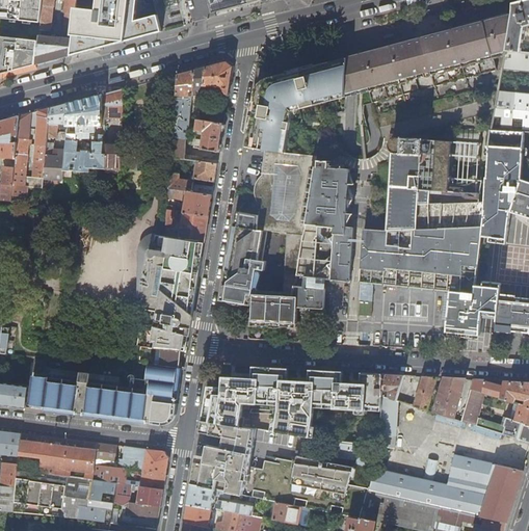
[(0,0),(0,18),(38,22),(41,0),(0,0)]
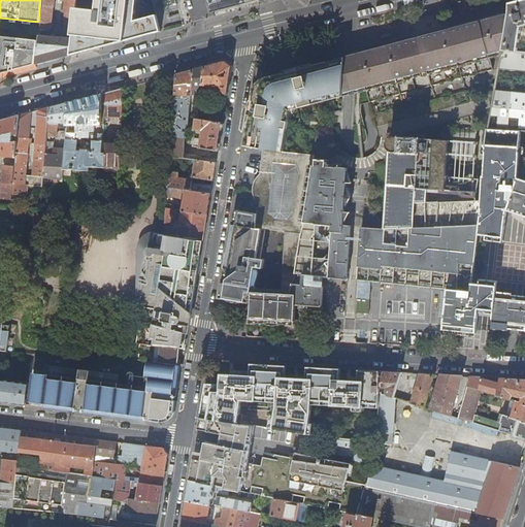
[(41,0),(39,21),(36,45),(34,63),(53,58),(67,54),(72,6),(72,0),(61,0),(61,11),(64,11),(61,37),(42,34),(43,26),(48,27),(52,6),(53,0),(41,0)]
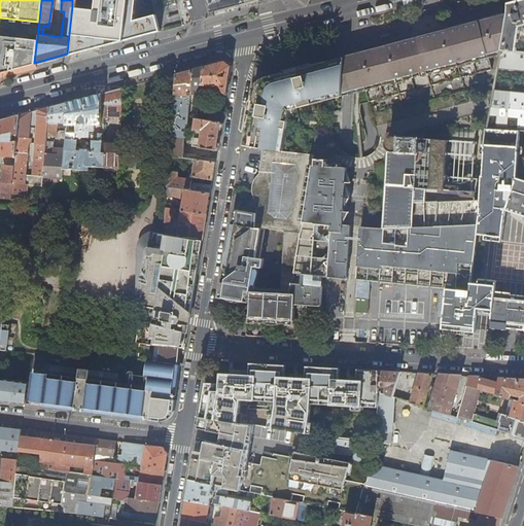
[(94,0),(94,9),(72,6),(67,54),(76,51),(86,48),(125,39),(151,32),(158,30),(153,13),(131,19),(132,0),(94,0)]
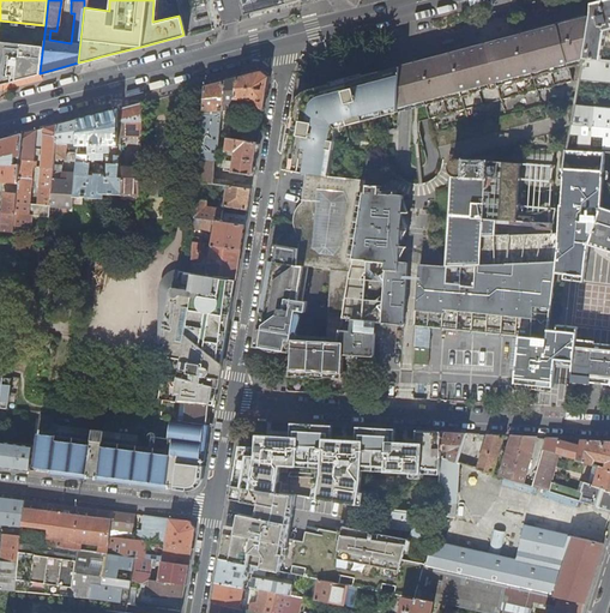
[(237,0),(242,14),(282,5),(279,0),(237,0)]
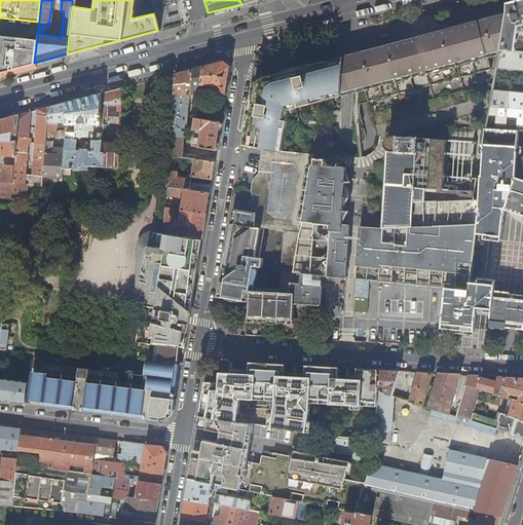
[(512,0),(505,2),(505,14),(503,15),(497,49),(497,50),(513,51),(517,25),(522,23),(522,0),(512,0)]
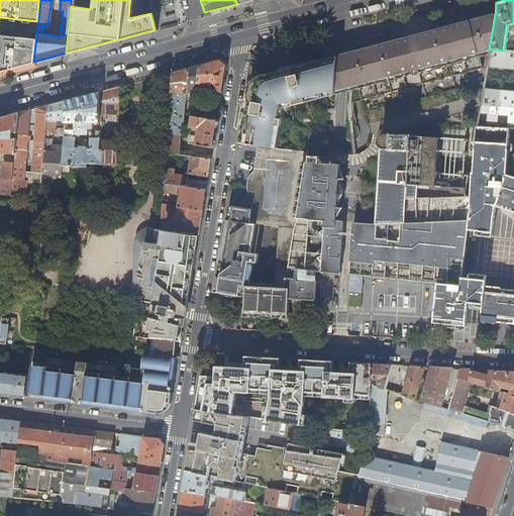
[(333,90),(346,86),(345,81),(347,80),(345,73),(347,72),(346,68),(347,68),(346,65),(349,64),(348,60),(356,57),(355,56),(378,49),(379,50),(386,49),(388,54),(391,53),(389,48),(439,35),(440,37),(445,35),(446,38),(449,37),(448,33),(460,29),(463,34),(466,33),(465,31),(470,29),(469,27),(481,24),(481,23),(485,22),(484,21),(488,20),(487,19),(491,18),(491,16),(495,15),(496,14),(468,21),(334,56),(333,90)]
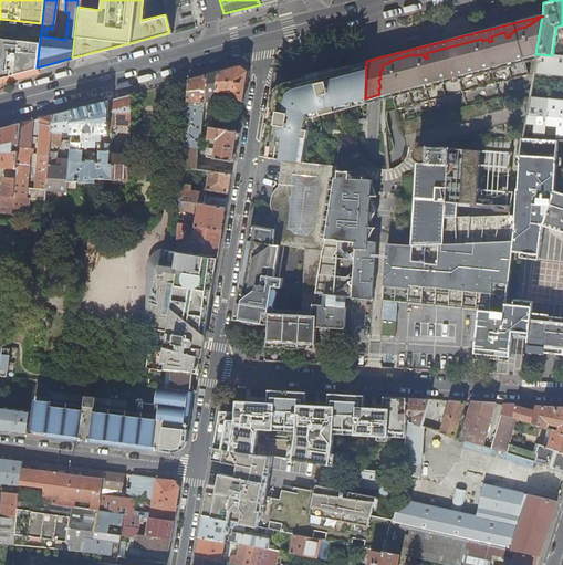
[(522,56),(535,53),(542,17),(538,18),(538,20),(533,21),(534,22),(530,23),(531,24),(527,25),(527,27),(513,30),(514,32),(509,34),(510,37),(507,38),(504,32),(491,37),(492,41),(489,42),(488,39),(482,41),(481,39),(426,53),(428,58),(425,59),(423,54),(415,55),(414,54),(389,61),(391,62),(382,65),(383,70),(379,71),(381,74),(379,74),(381,79),(378,80),(381,87),(378,89),(379,94),(388,92),(393,110),(527,74),(522,56)]
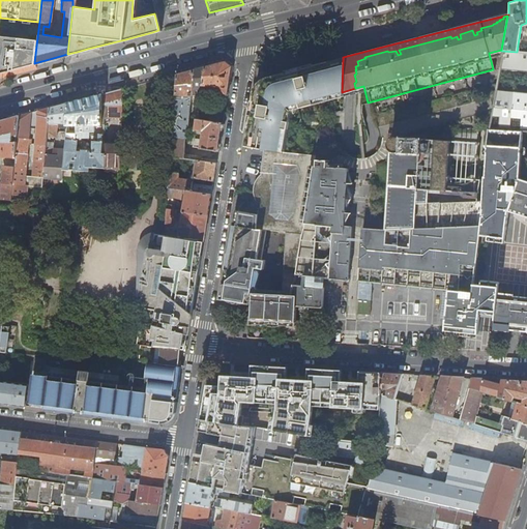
[(34,63),(36,40),(0,35),(0,72),(3,71),(24,65),(34,63)]
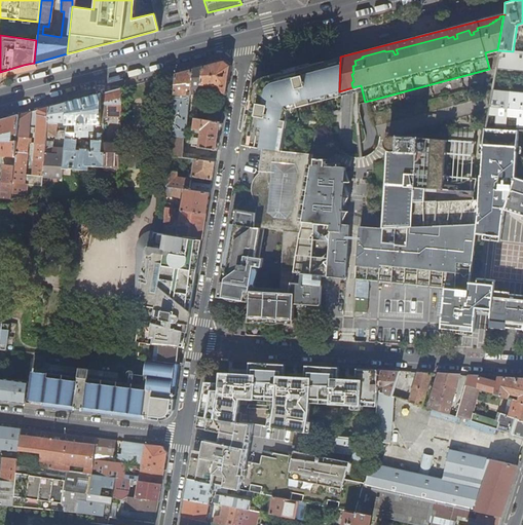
[(522,90),(522,51),(513,51),(497,50),(491,87),(522,90)]
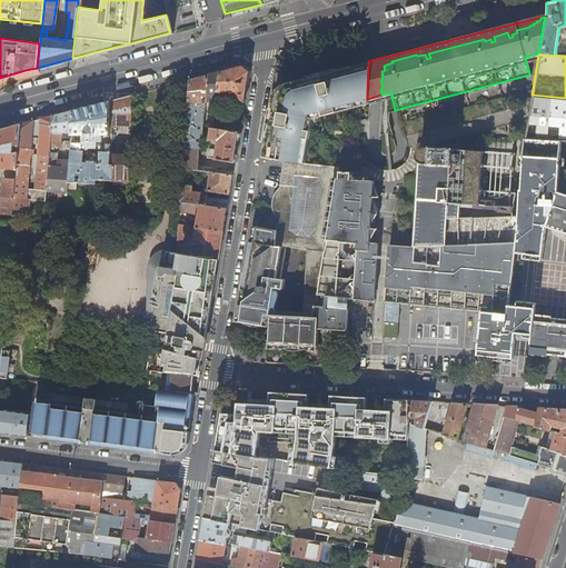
[(346,105),(367,99),(368,61),(356,65),(339,69),(336,118),(344,118),(346,105)]
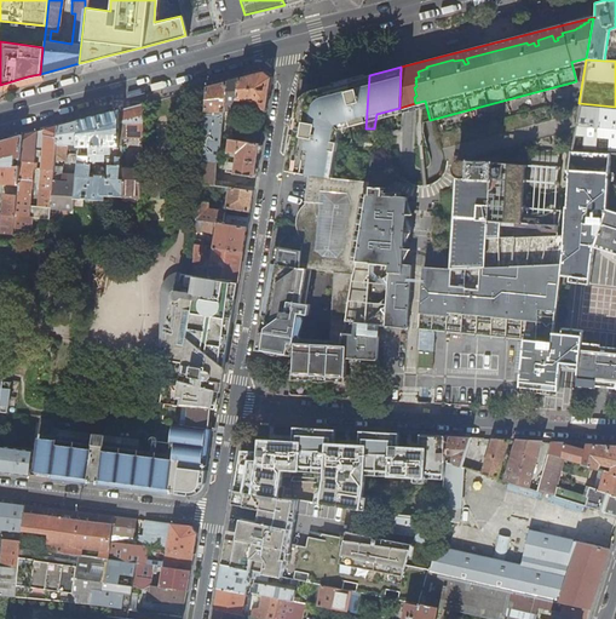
[(258,109),(263,110),(269,76),(263,70),(237,76),(235,99),(234,112),(239,113),(240,99),(247,101),(247,108),(254,109),(253,113),(257,113),(258,109)]
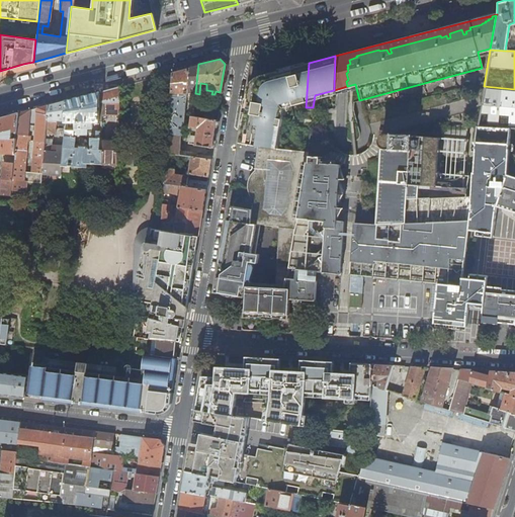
[(313,107),(306,107),(309,63),(304,64),(295,66),(290,136),(274,135),(272,147),(281,148),(281,149),(306,151),(313,107)]
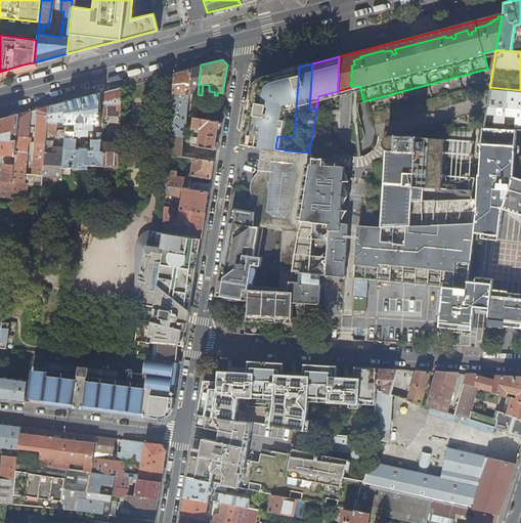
[(192,97),(197,98),(198,94),(199,84),(201,64),(190,68),(187,92),(192,92),(192,97)]
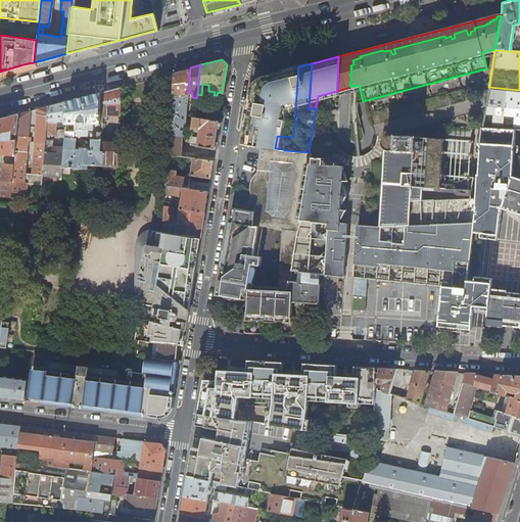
[(293,137),(298,66),(292,68),(284,70),(279,123),(277,136),(293,137)]
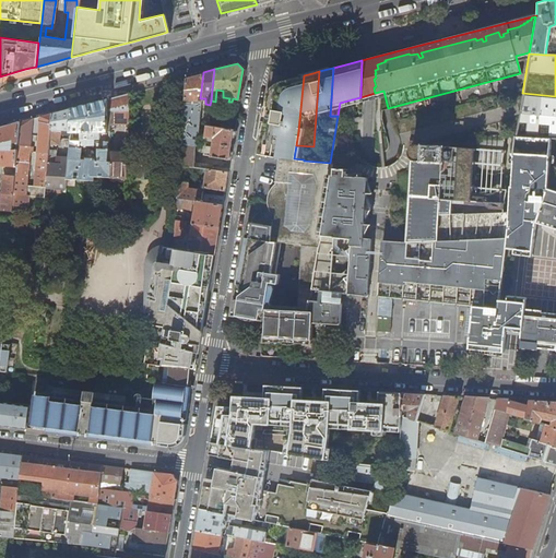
[(182,99),(200,101),(200,98),(203,72),(192,75),(184,78),(182,99)]
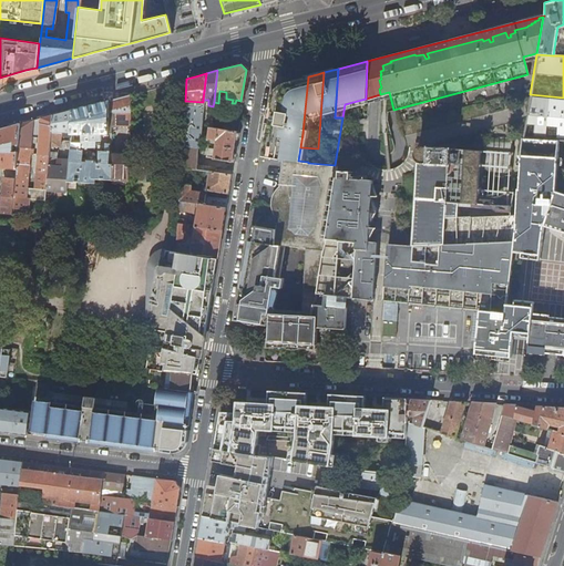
[(294,90),(287,131),(303,133),(308,76),(303,78),(295,80),(294,90)]
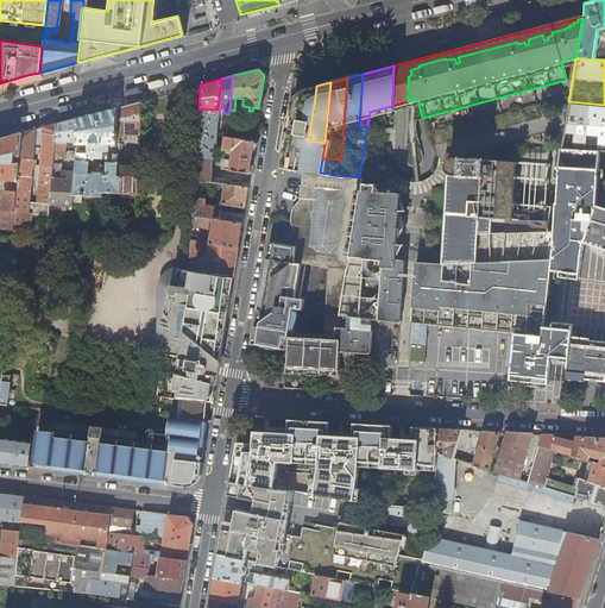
[(309,87),(297,92),(290,100),(284,138),(308,140),(315,96),(316,86),(312,87),(309,87)]
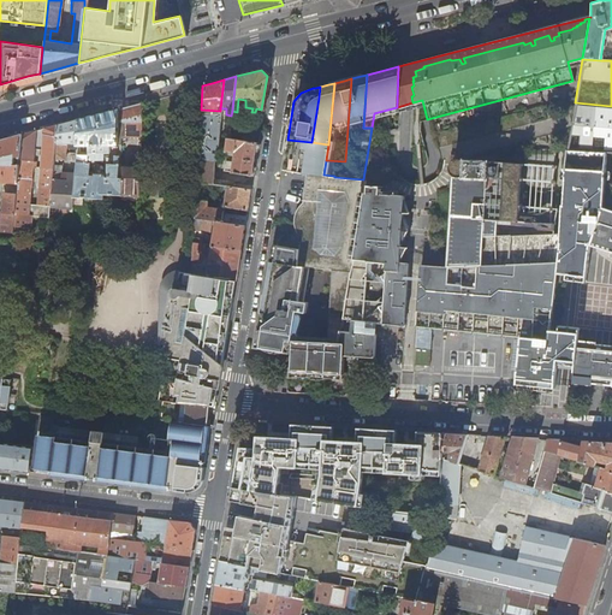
[(118,135),(138,135),(140,101),(125,106),(116,108),(114,145),(118,145),(118,135)]
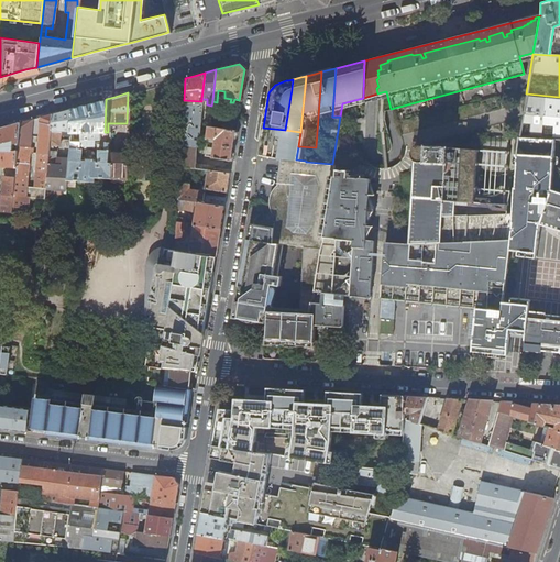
[(559,138),(559,97),(526,94),(518,135),(553,138),(559,138)]
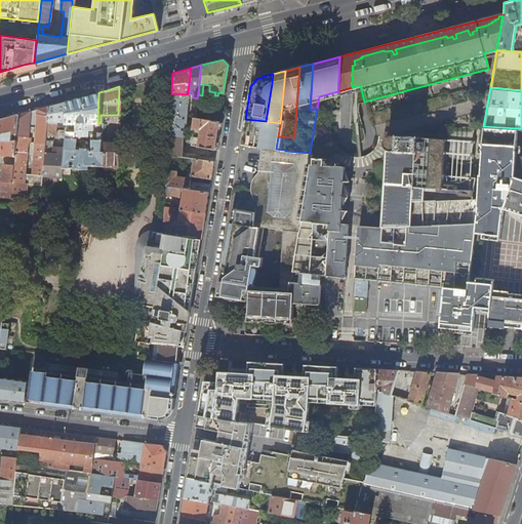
[(336,91),(337,109),(349,109),(349,91),(336,91)]
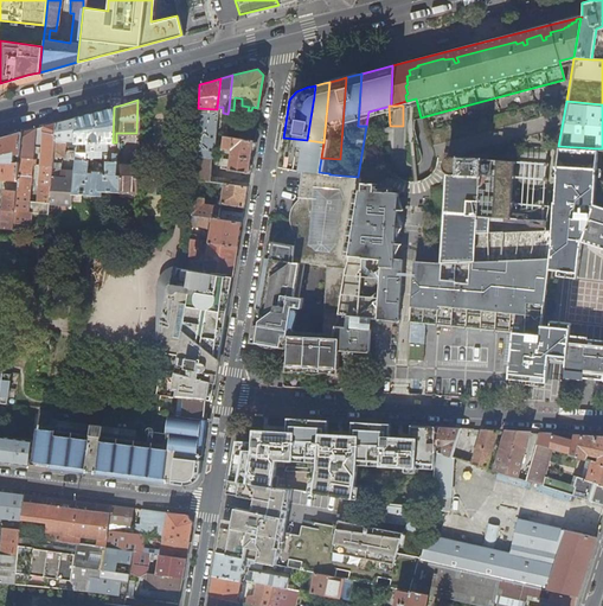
[(101,190),(116,191),(117,186),(117,180),(115,174),(115,161),(116,142),(113,142),(114,107),(92,112),(76,116),(74,144),(75,144),(84,144),(84,152),(74,152),(71,193),(101,195),(101,190)]
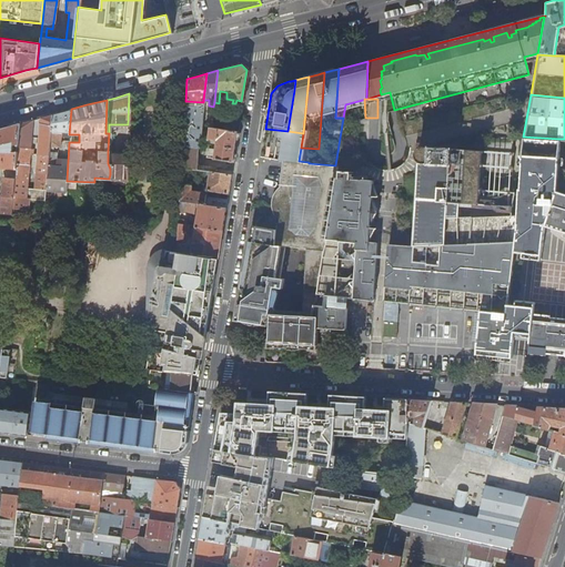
[(203,102),(185,101),(182,145),(197,148),(200,148),(200,140),(203,102)]
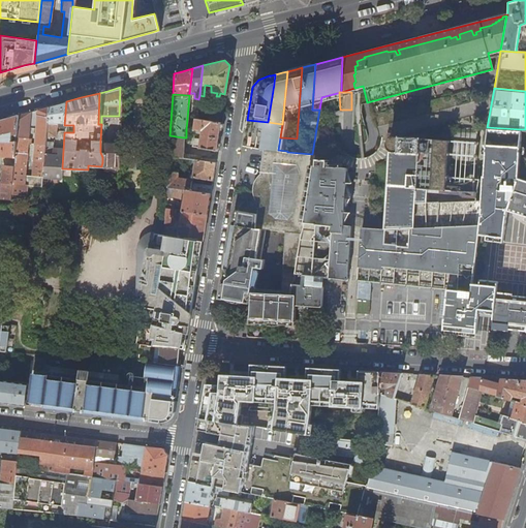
[(61,126),(65,127),(65,125),(64,125),(66,101),(57,103),(48,106),(45,135),(54,136),(56,123),(61,123),(61,126)]
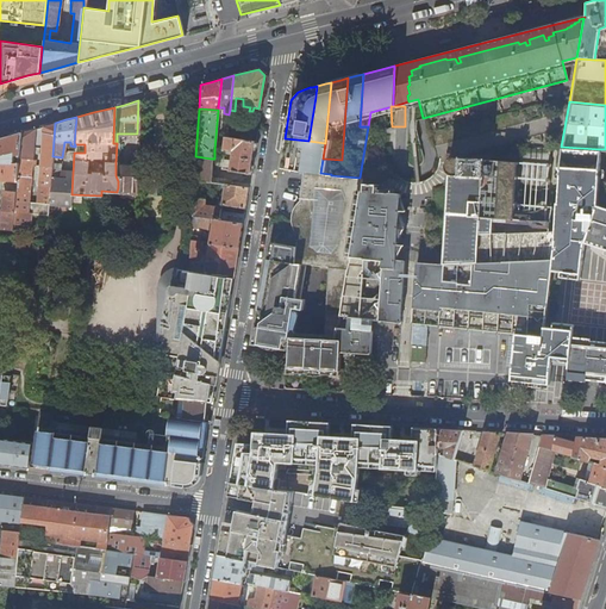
[(241,124),(227,122),(226,135),(239,137),(241,124)]
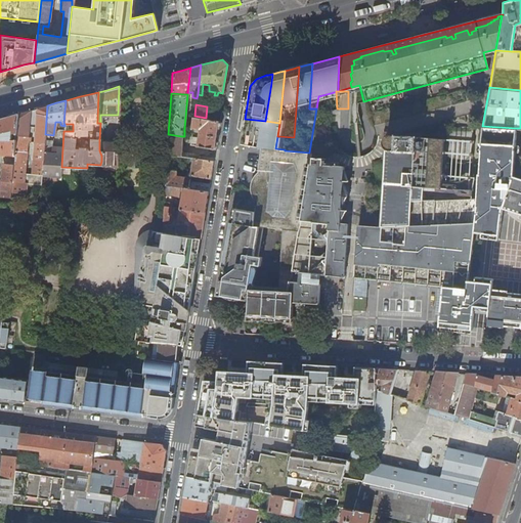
[(16,114),(15,133),(14,139),(13,156),(12,164),(10,192),(25,193),(26,183),(41,184),(41,174),(44,139),(45,134),(47,105),(37,109),(33,110),(30,111),(16,114)]
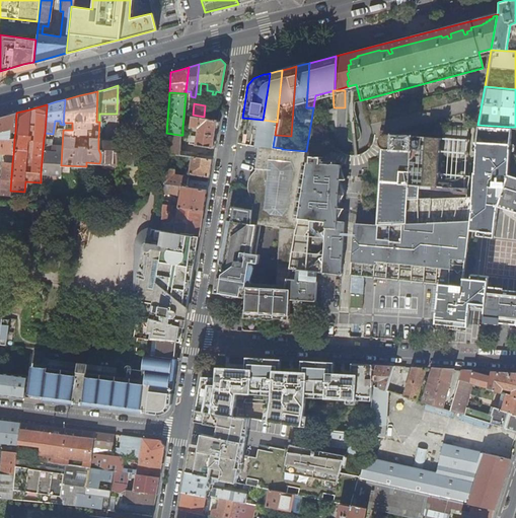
[(10,132),(15,132),(16,113),(7,115),(0,116),(0,152),(13,154),(14,138),(13,138),(13,136),(10,136),(10,132)]
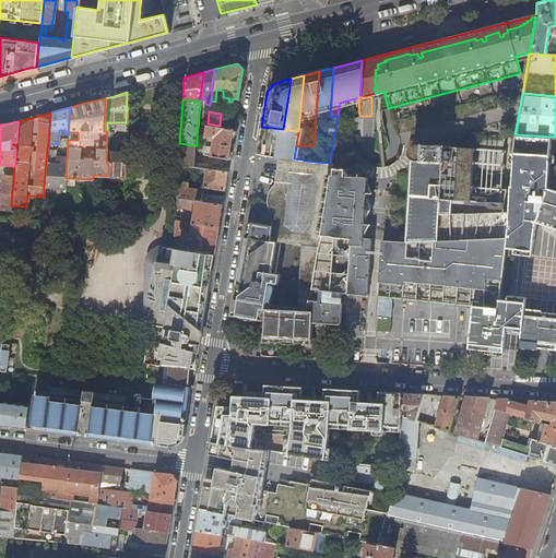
[(212,138),(210,156),(227,158),(231,143),(233,129),(208,125),(205,123),(203,137),(212,138)]
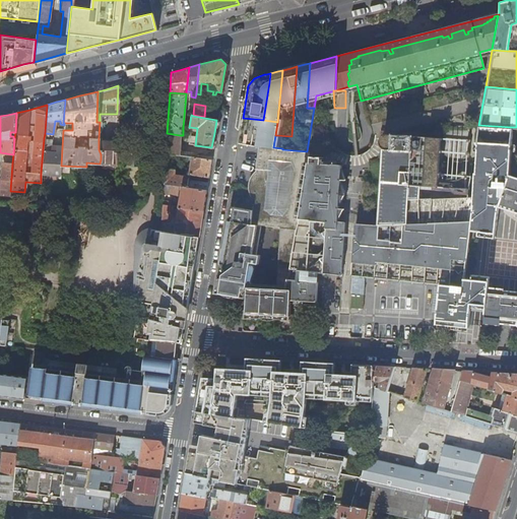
[(263,120),(243,118),(241,129),(239,142),(256,145),(273,147),(275,135),(277,122),(263,120)]
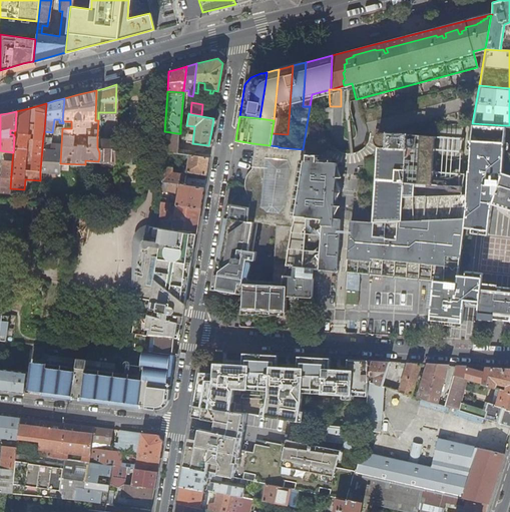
[(509,174),(501,171),(504,125),(472,123),(467,193),(424,194),(429,135),(376,132),(371,221),(348,219),(345,271),(350,271),(433,280),(464,284),(465,276),(458,275),(463,225),(472,226),(473,219),(488,220),(491,202),(509,208),(509,174)]
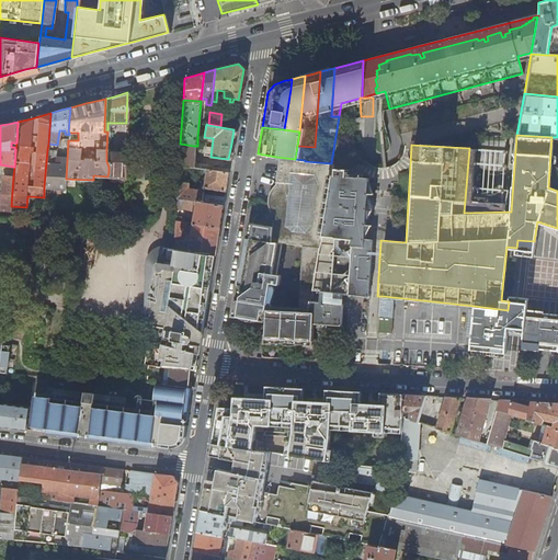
[(44,186),(65,189),(66,179),(68,140),(68,138),(61,138),(59,155),(61,157),(60,164),(53,164),(54,150),(47,149),(44,186)]
